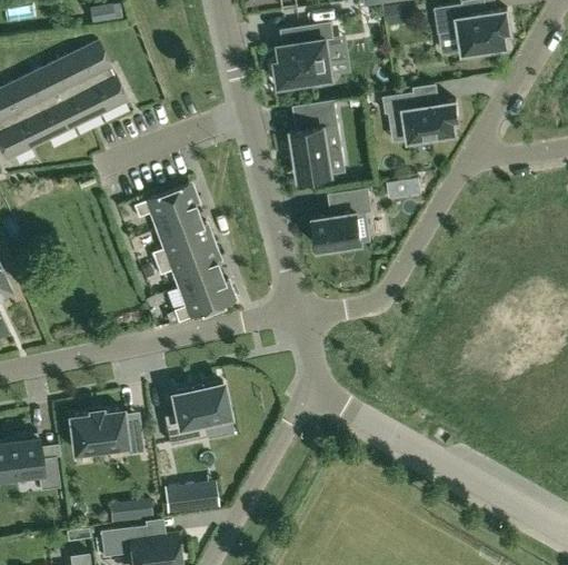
[(461,3),(432,9),(437,35),(458,31),(461,55),(464,53),(465,58),(480,56),(479,51),(506,47),(504,33),(509,33),(506,10),(488,13),(488,11),(470,15),(470,16),(464,17),(461,3)]
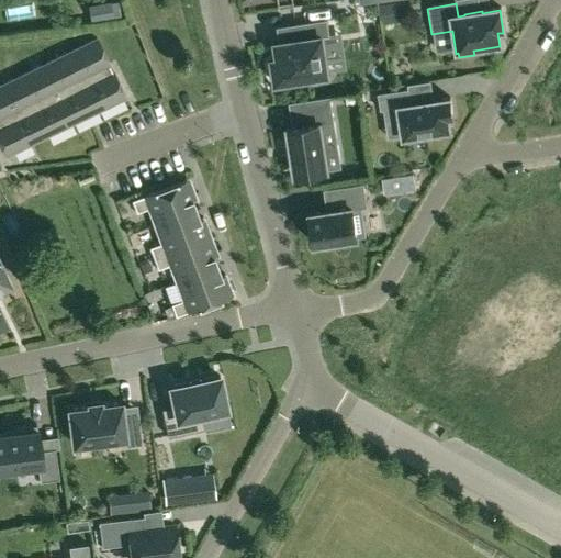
[(382,26),(400,23),(396,4),(379,8),(382,26)]
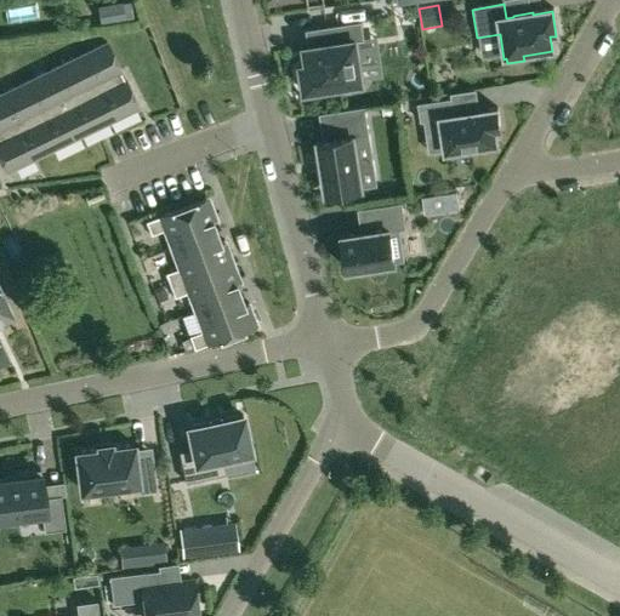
[(307,93),(308,98),(325,96),(325,91),(362,85),(356,44),(363,43),(360,24),(324,29),(326,46),(303,50),(306,67),(300,68),(300,73),(295,73),(299,91),(302,90),(303,95),(307,93)]
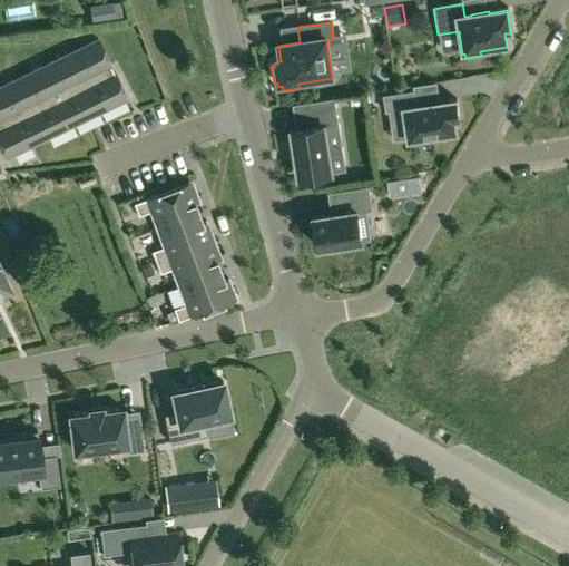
[(0,153),(3,160),(49,138),(47,136),(56,132),(57,135),(75,126),(74,123),(81,119),(84,122),(100,114),(99,110),(108,106),(109,109),(127,100),(114,75),(111,76),(108,69),(110,68),(98,41),(80,50),(81,54),(74,57),(72,55),(55,62),(56,66),(47,70),(46,67),(28,76),(30,78),(21,83),(20,79),(0,89),(0,153)]
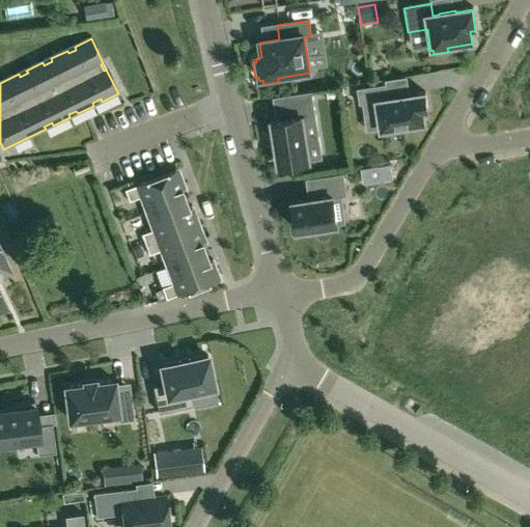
[(378,114),(381,131),(424,125),(422,113),(427,112),(424,95),(389,101),(387,86),(356,91),(358,107),(361,106),(363,116),(378,114)]
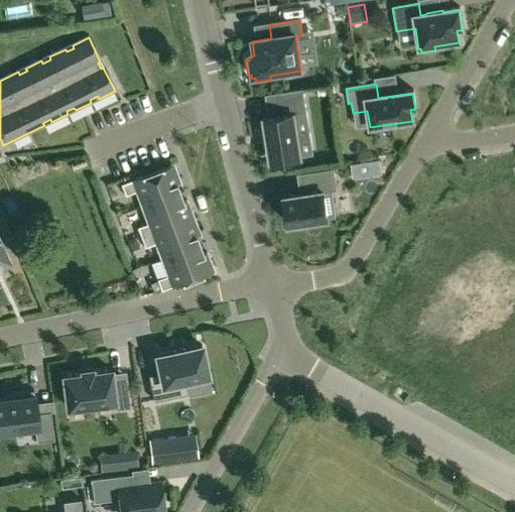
[(302,91),(278,95),(280,109),(281,117),(292,115),(292,116),(299,115),(305,114),(302,91)]
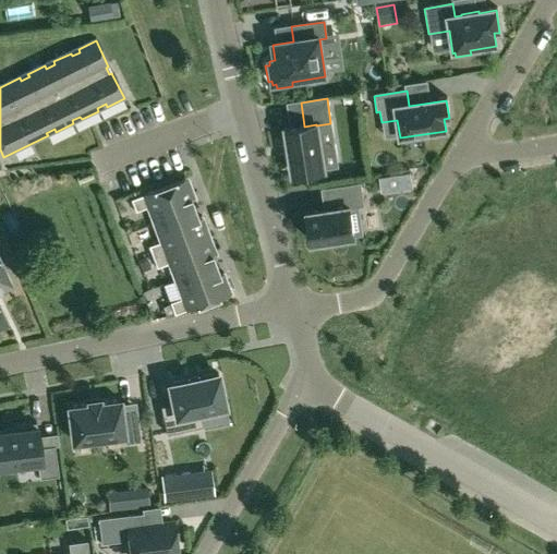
[(289,129),(285,129),(292,177),(324,171),(337,169),(330,123),(324,124),(316,125),(316,124),(304,127),(289,129)]
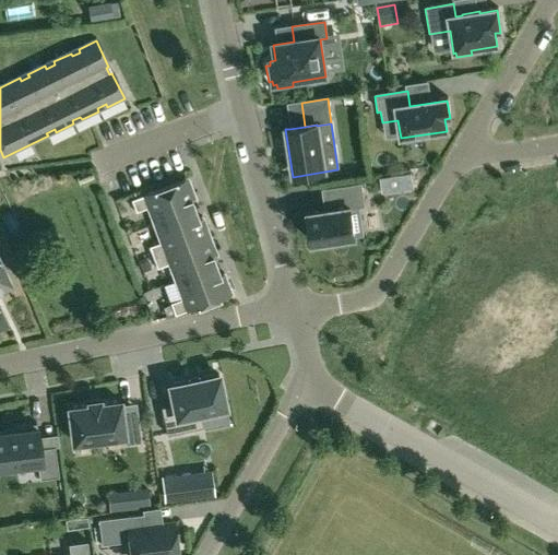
[(153,227),(193,211),(190,201),(193,200),(187,180),(130,202),(134,213),(145,209),(153,227)]
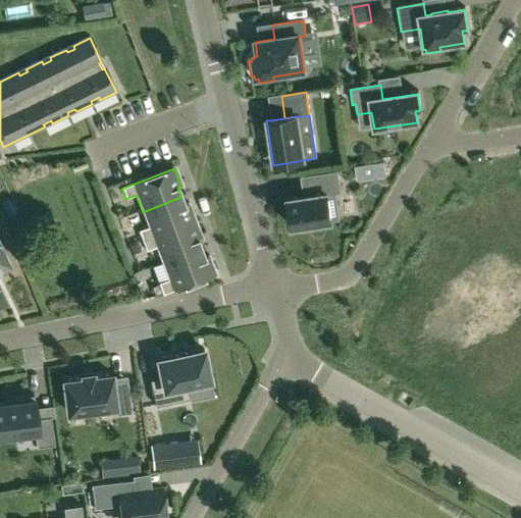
[(339,221),(334,195),(341,194),(336,172),(305,177),(308,198),(287,201),(291,229),(339,221)]
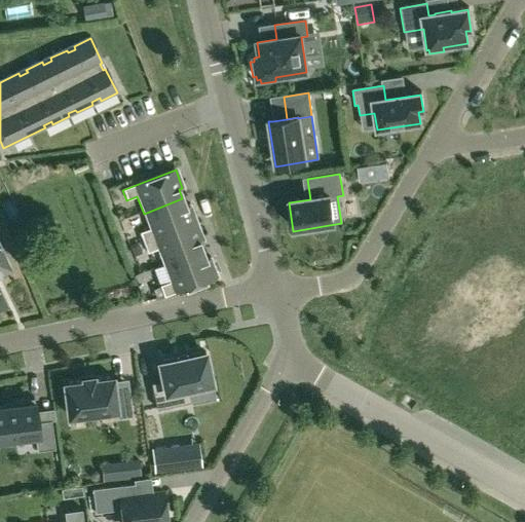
[(139,234),(143,244),(195,223),(189,207),(185,208),(182,198),(144,214),(150,230),(139,234)]
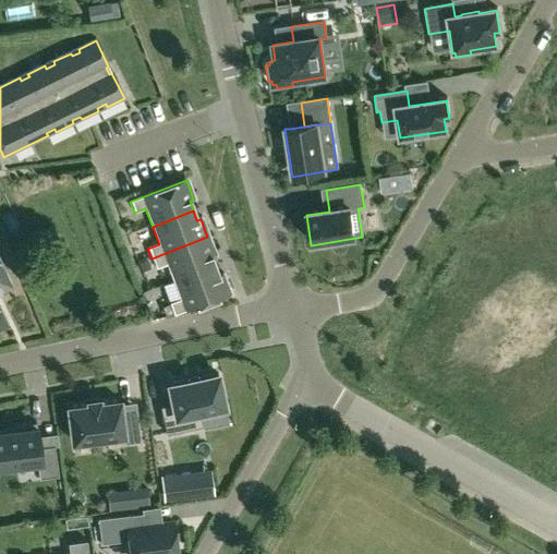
[(167,265),(173,282),(215,267),(210,257),(215,256),(207,237),(152,259),(156,269),(167,265)]
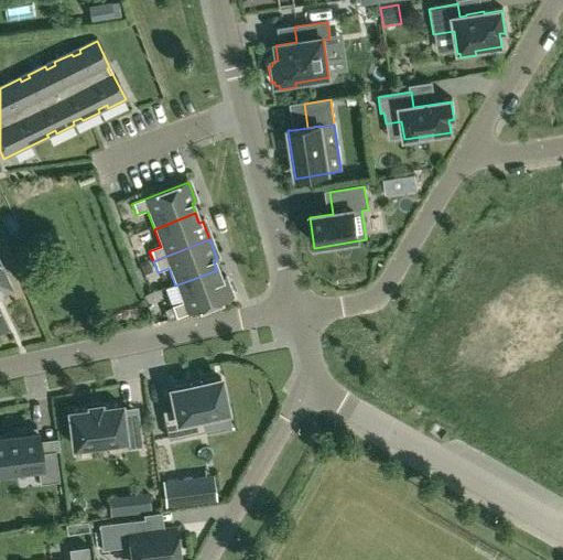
[(138,269),(141,278),(150,273),(147,266),(138,269)]
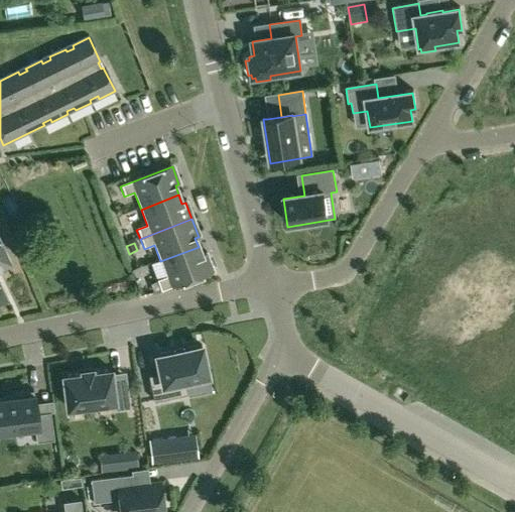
[(0,270),(9,265),(0,246),(0,270)]
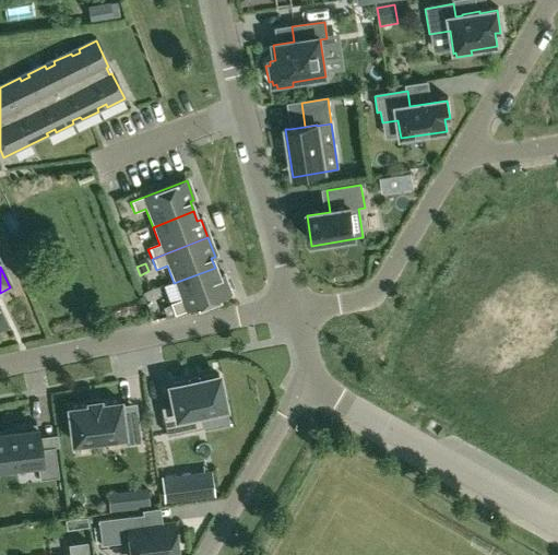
[(229,295),(222,276),(218,278),(215,268),(174,283),(180,302),(169,306),(174,317),(229,295)]
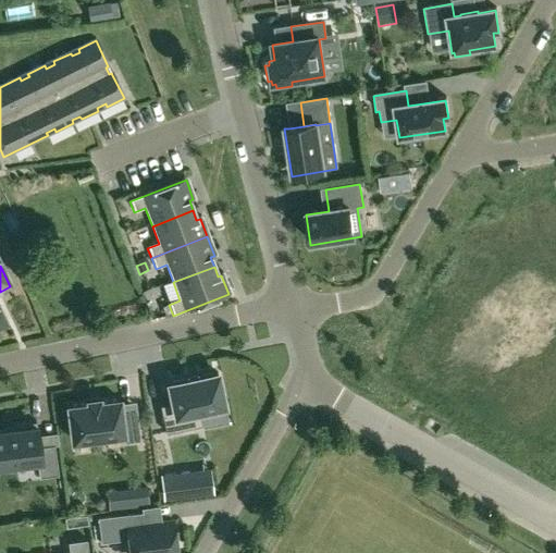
[(196,413),(221,408),(214,376),(165,385),(170,405),(157,407),(162,434),(198,428),(196,413)]
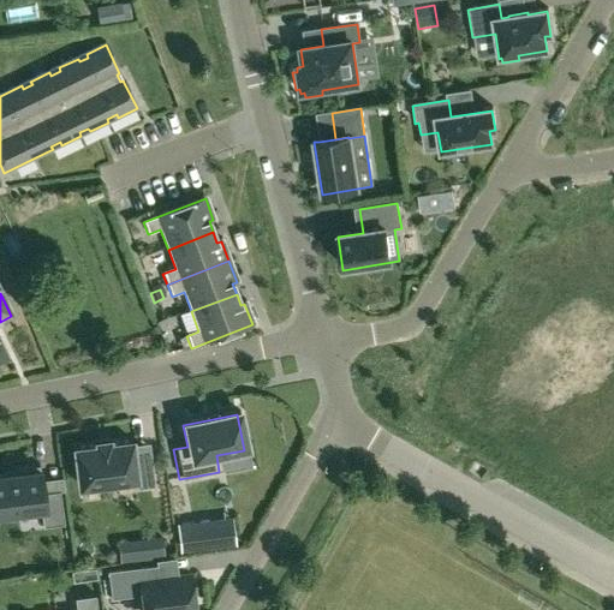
[(96,448),(73,450),(78,489),(135,482),(135,491),(154,489),(149,455),(132,458),(131,443),(108,446),(108,442),(95,443),(96,448)]
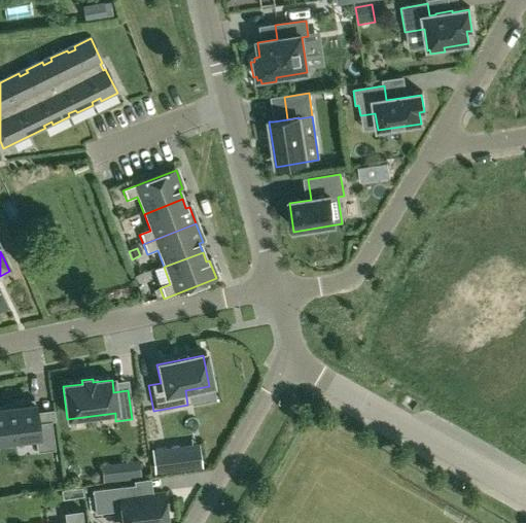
[(13,408),(0,409),(0,443),(34,439),(36,454),(54,452),(50,422),(35,424),(33,401),(12,404),(13,408)]
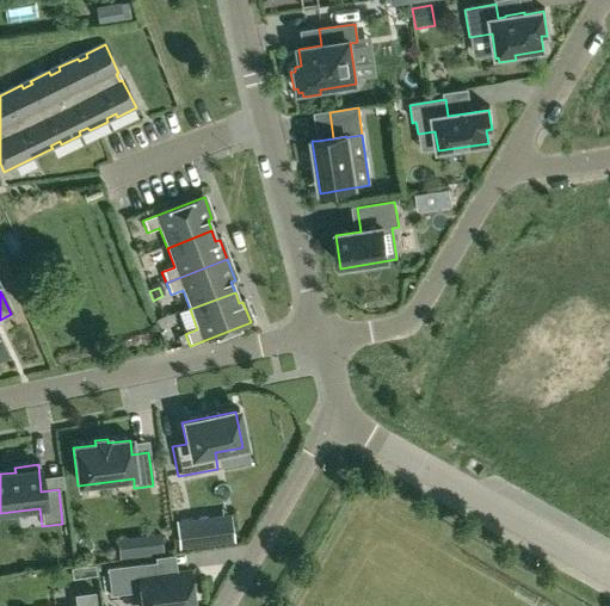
[(174,523),(179,551),(201,549),(197,519),(174,523)]
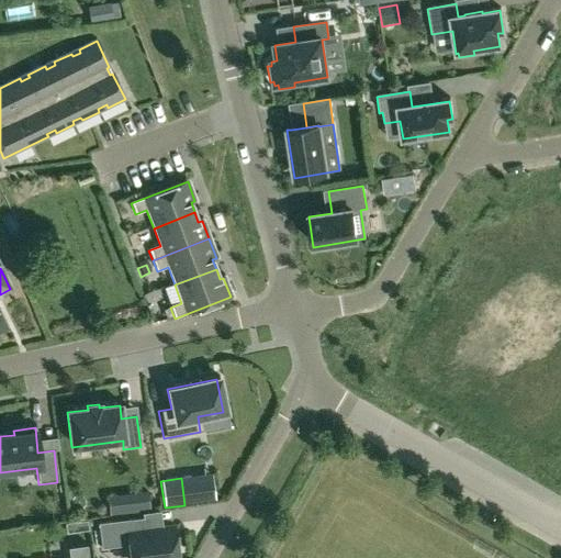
[(142,519),(97,524),(100,549),(128,546),(130,557),(177,557),(172,527),(144,532),(142,519)]
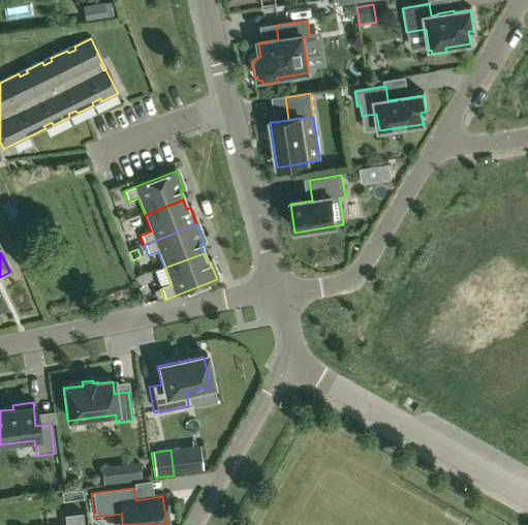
[(83,524),(82,515),(64,517),(65,524),(83,524)]
